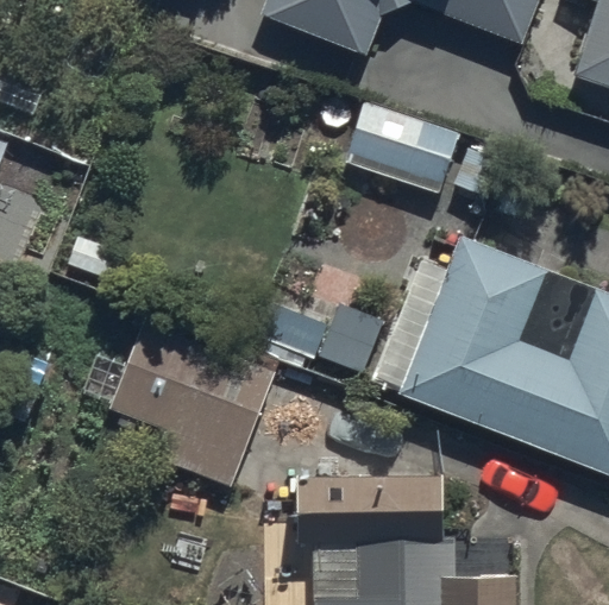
[(257,0),(255,8),(368,55),(384,14),(412,2),(518,45),(535,0),(257,0)]
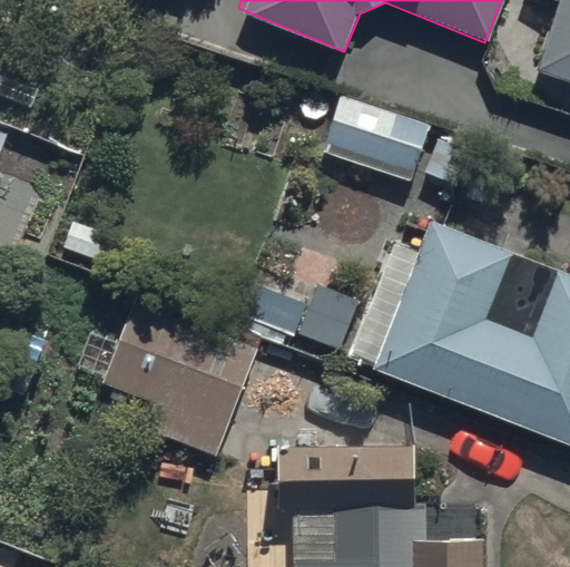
[(560,0),(534,84),(569,95),(569,0),(560,0)]
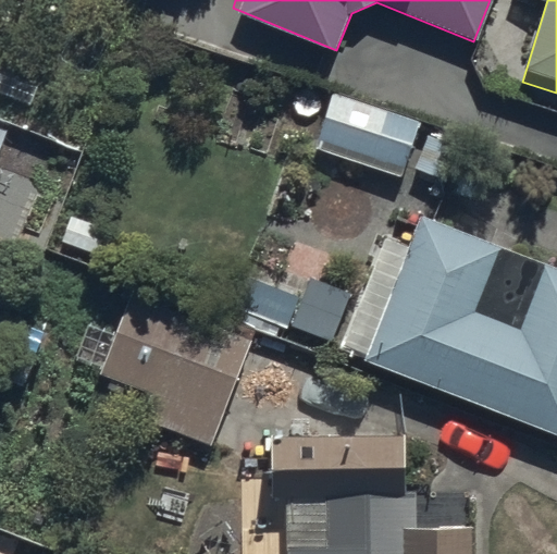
[(319,143),(438,193),(459,143),(338,94),(319,143)]
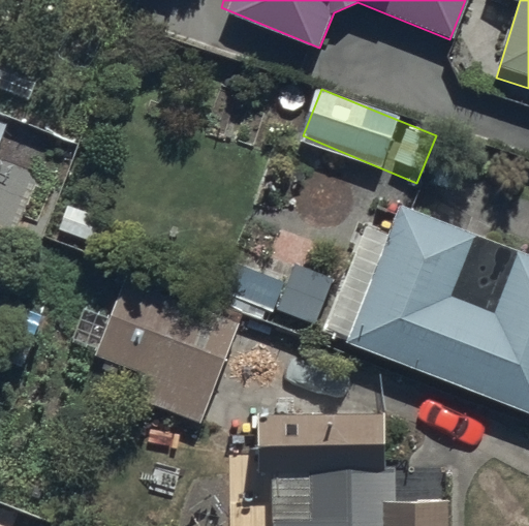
[(340,340),(528,414),(528,253),(396,200),(340,340)]
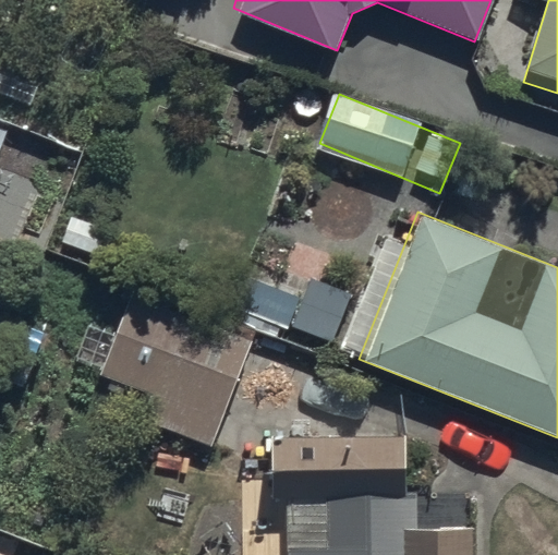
[(252,339),(128,297),(99,378),(154,397),(147,414),(218,438),(252,339)]
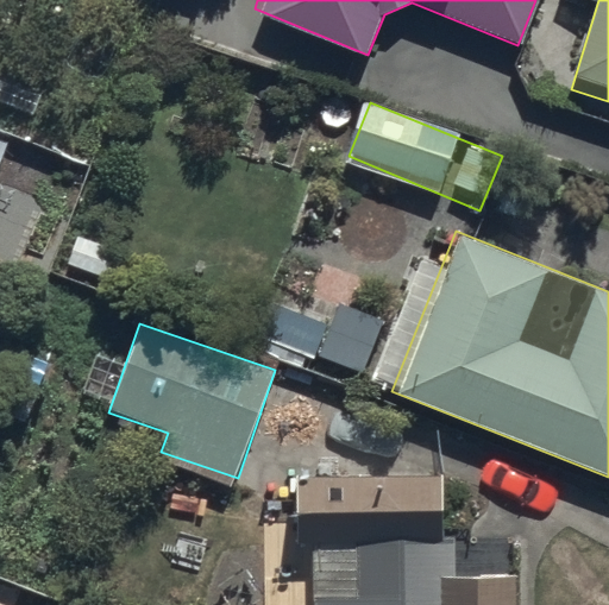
[(446,464),(295,477),(306,604),(525,604),(522,567),(454,573),(446,464)]
